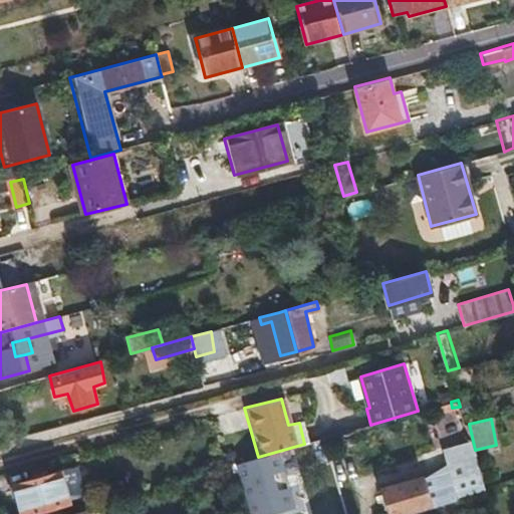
[(477,456),(472,442),(449,449),(454,464),(461,462),(471,496),(485,491),(474,457),(477,456)]
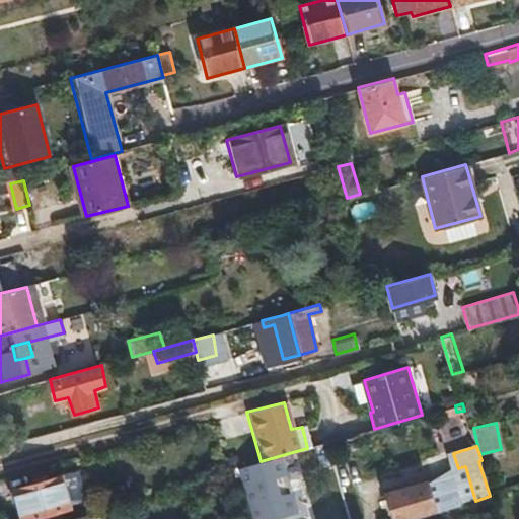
[(252,473),(242,476),(247,494),(257,489),(252,473)]
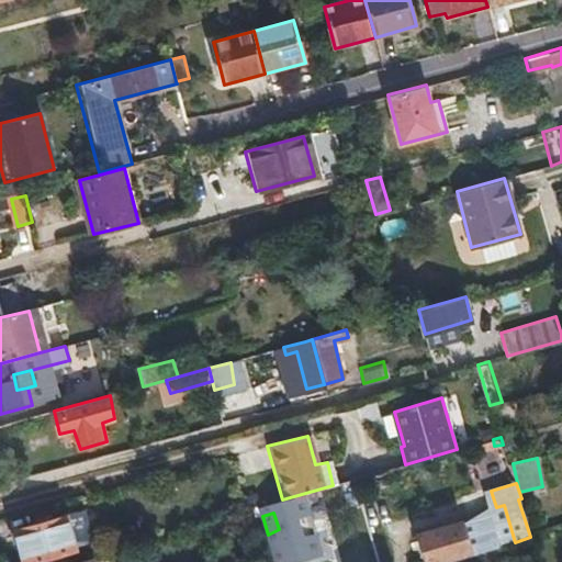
[(41,521),(14,528),(23,561),(31,561),(76,549),(65,515),(41,521)]
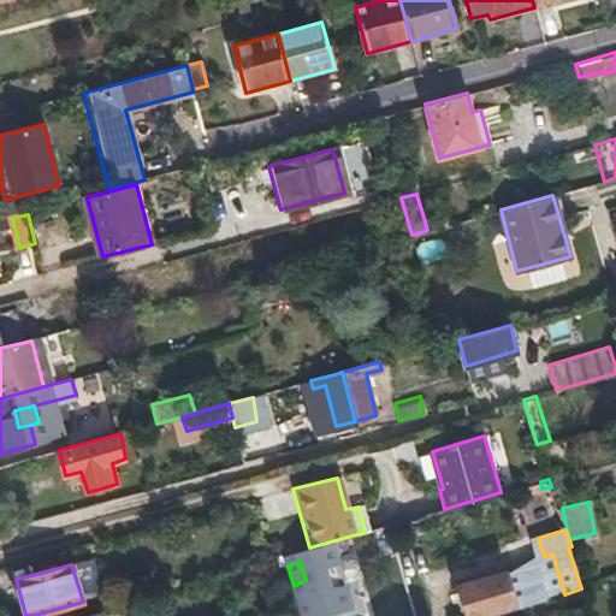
[(507,572),(460,585),(467,615),(478,615),(517,604),(507,572)]
